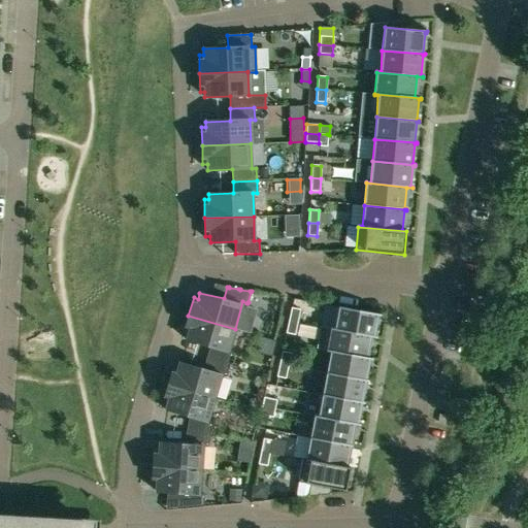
[(328,327),(328,328),(375,337),(380,315),(336,306),(332,328),(328,327)]
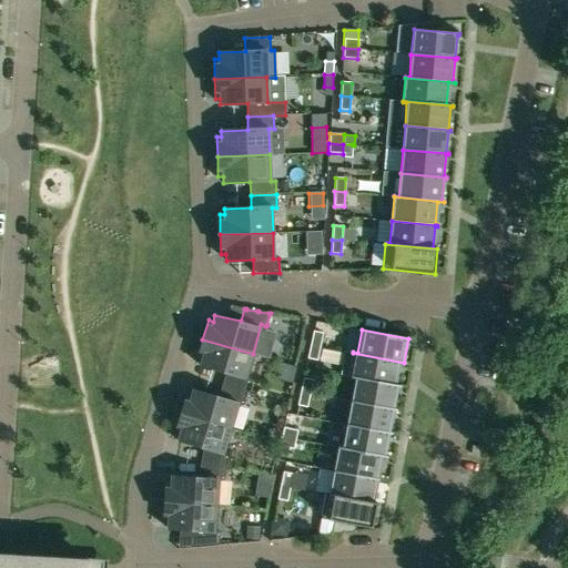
[(312,331),(310,345),(321,347),(321,345),(334,348),(336,335),(312,331)]
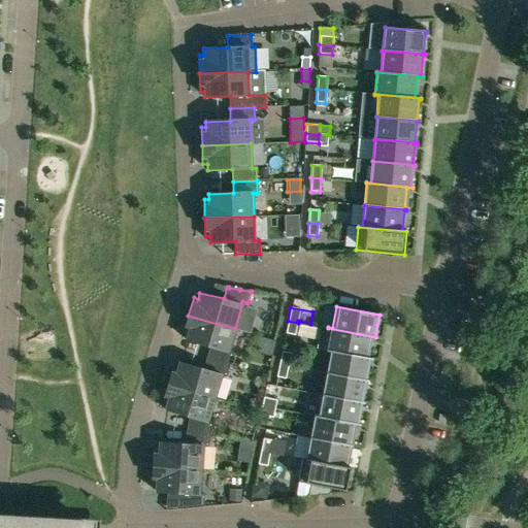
[(234,330),(235,329),(188,316),(183,333),(187,334),(186,340),(209,347),(206,359),(229,365),(232,354),(228,352),(234,330)]
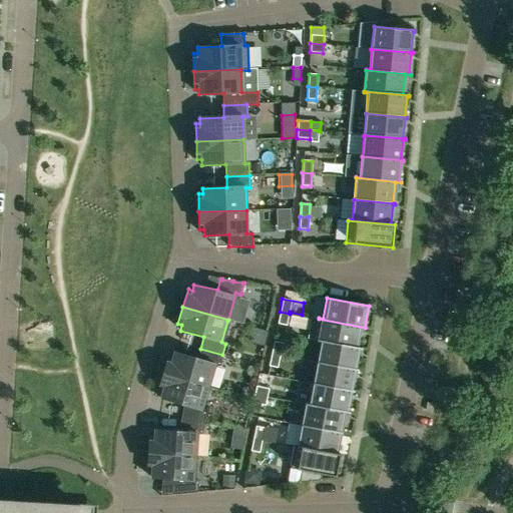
[(287,326),(290,314),(280,312),(278,324),(287,326)]
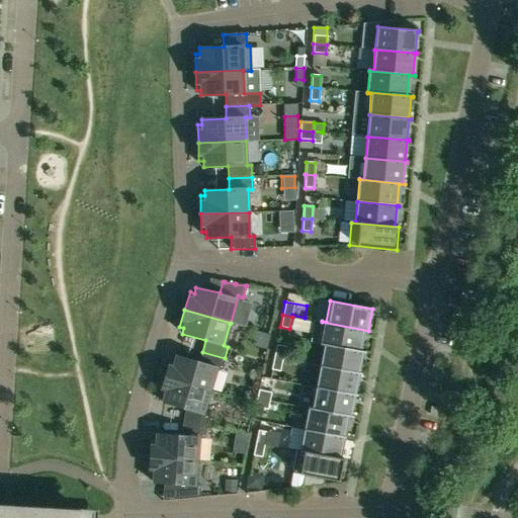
[(364,351),(358,350),(362,330),(367,331),(368,331),(322,322),(314,321),(310,342),(318,344),(364,352),(364,351)]
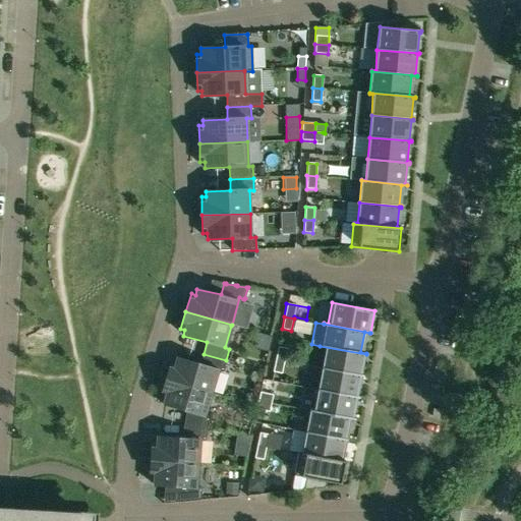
[(324,347),(320,368),(362,375),(362,374),(360,374),(364,354),(365,355),(366,354),(320,346),(324,347)]
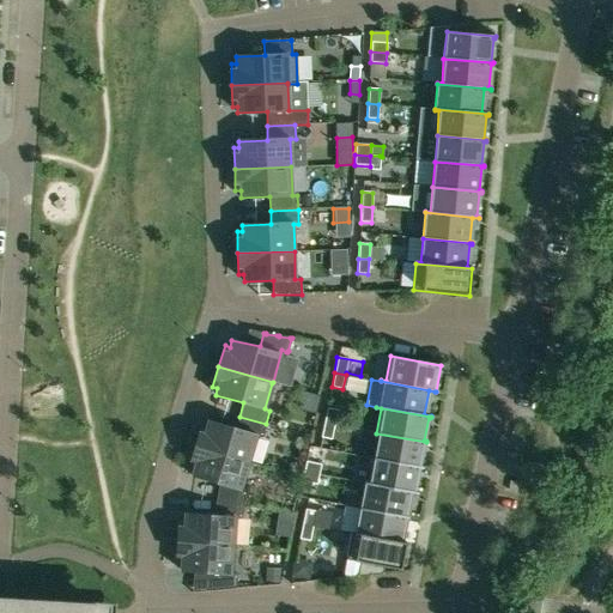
[(326,408),(322,423),(333,425),(335,410),(326,408)]
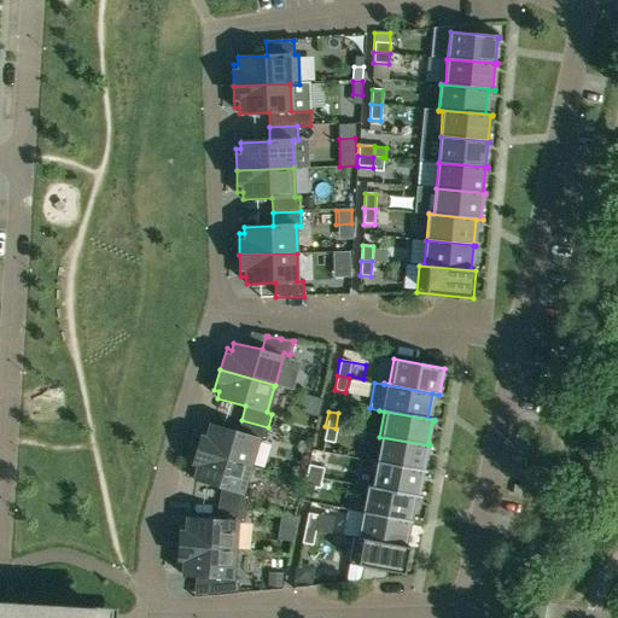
[(268,427),(242,420),(237,433),(209,425),(208,431),(202,430),(196,450),(251,467),(258,439),(264,442),(268,427)]
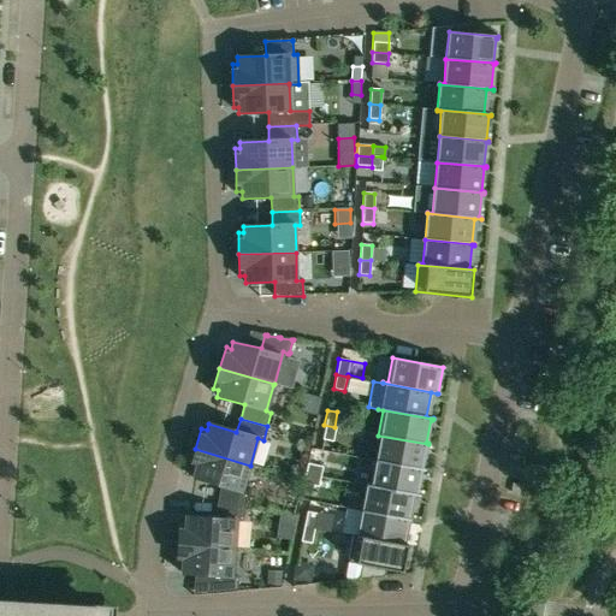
[(331,442),(335,427),(324,425),(321,439),(331,442)]
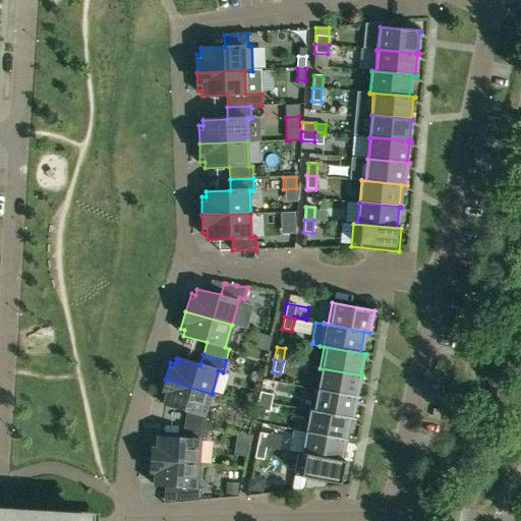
[(315,390),(358,397),(358,396),(356,396),(360,377),(361,377),(362,375),(320,368),(315,390)]
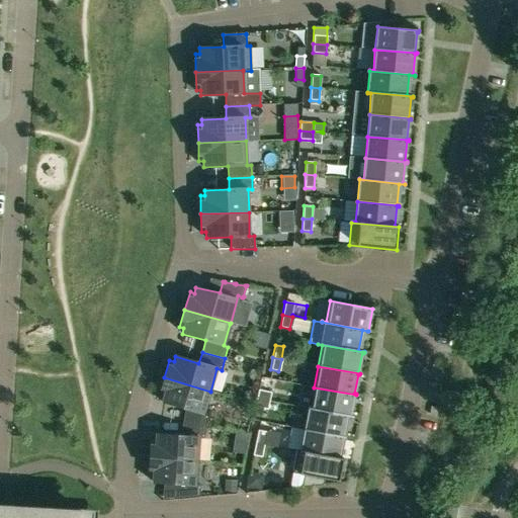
[(210,392),(164,377),(159,396),(163,397),(162,402),(185,409),(182,423),(205,427),(206,415),(203,414),(210,392)]
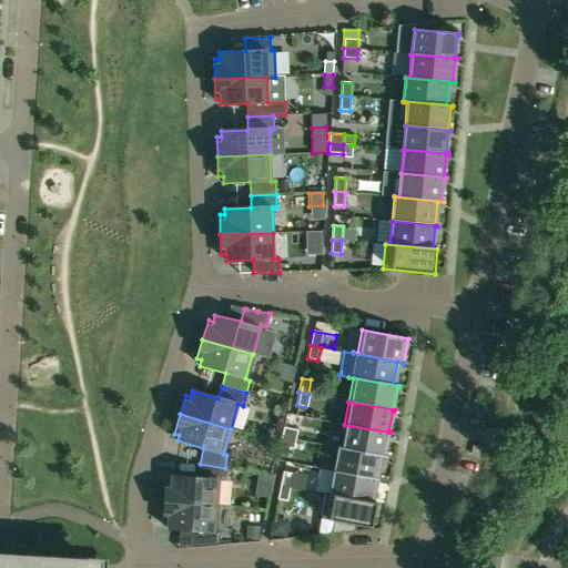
[(336,446),(336,447),(386,457),(386,456),(384,455),(388,434),(391,434),(391,433),(344,425),(341,447),(336,446)]
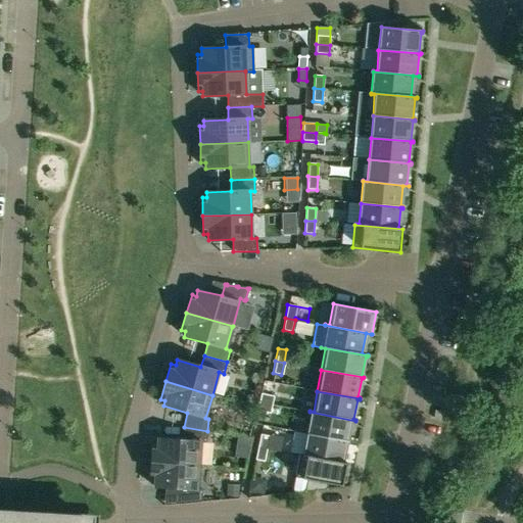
[(260,393),(258,402),(271,405),(273,396),(260,393)]
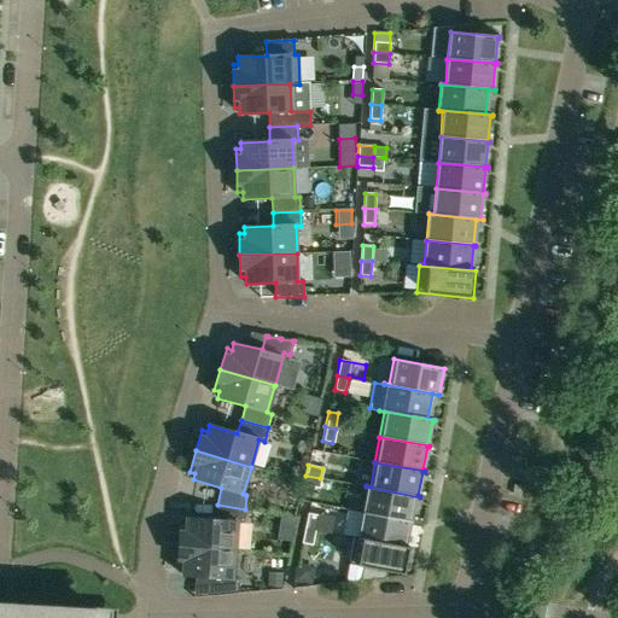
[(318,489),(320,478),(305,476),(303,485),(318,489)]
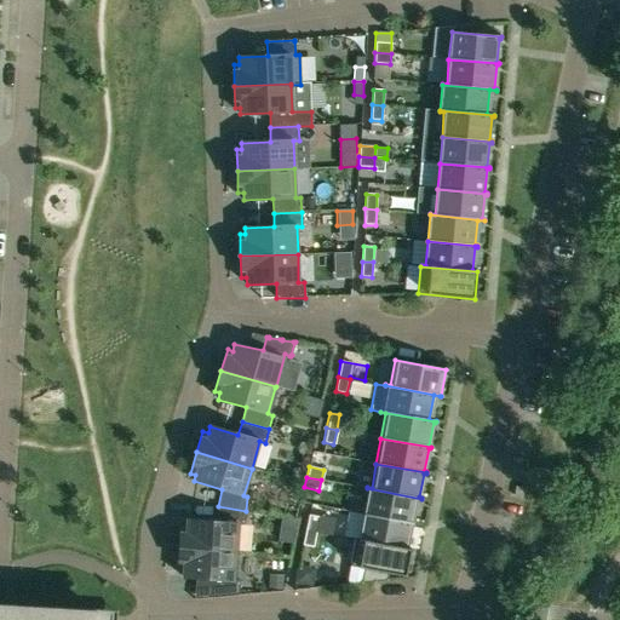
[(409,523),(414,498),(422,499),(367,488),(362,514),(409,523)]
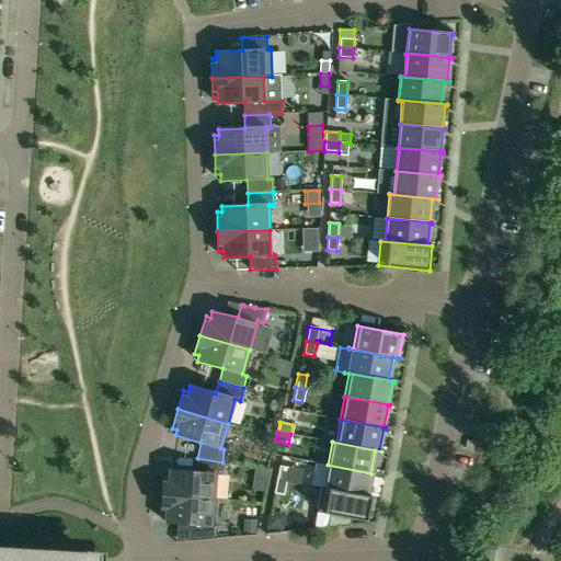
[(217,474),(221,474),(222,462),(197,458),(195,472),(169,470),(169,477),(163,476),(162,495),(214,500),(217,474)]
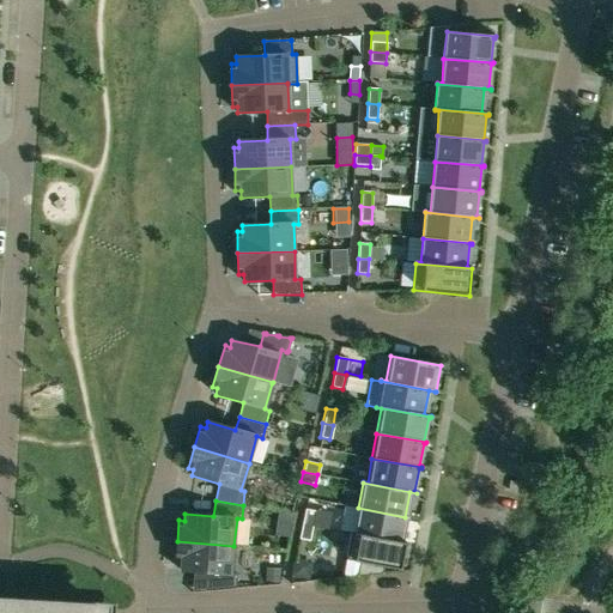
[(350,532),(350,533),(405,544),(405,542),(400,541),(405,517),(358,508),(353,533),(350,532)]
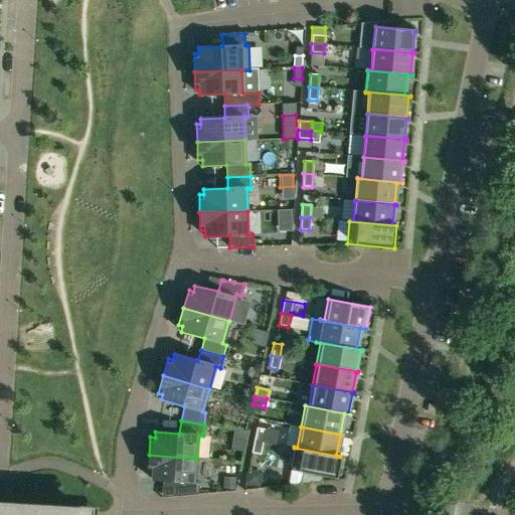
[(266,430),(256,427),(253,441),(263,442),(266,430)]
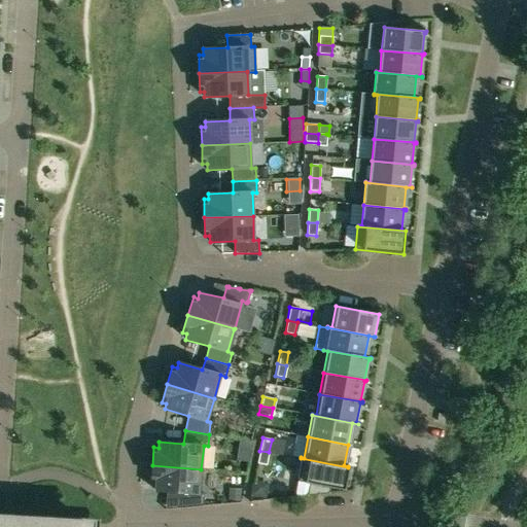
[(249,462),(252,442),(241,440),(238,460),(249,462)]
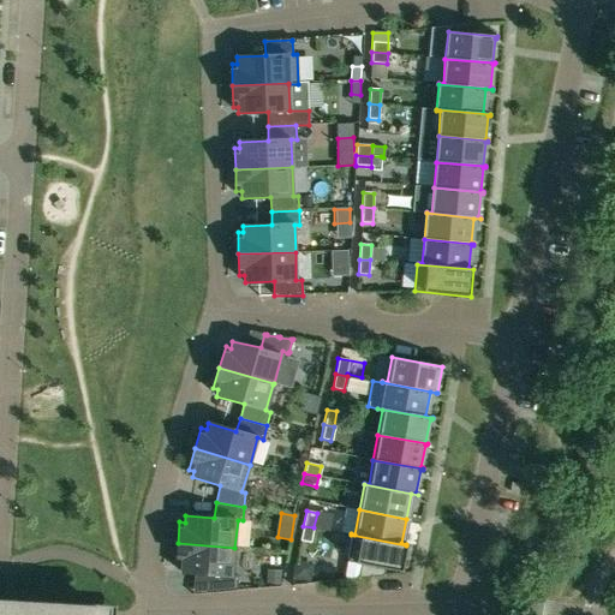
[(314,527),(303,526),(300,541),(311,543),(314,527)]
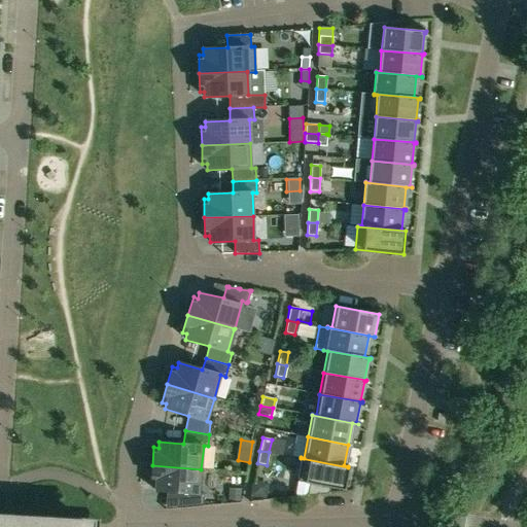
[(308,484),(307,494),(306,494),(306,496),(328,493),(328,492),(329,487),(344,490),(348,467),(301,458),(296,481),(308,484)]
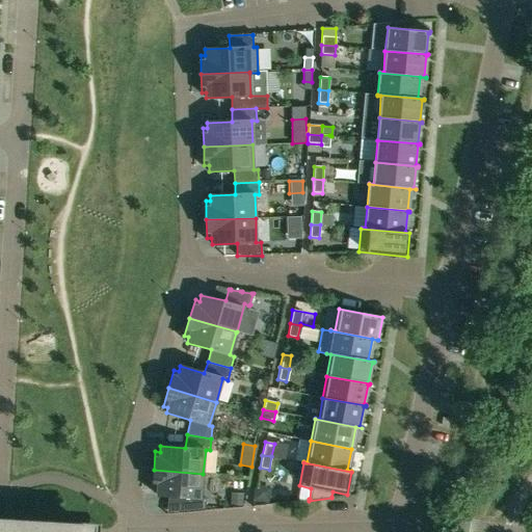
[(203,474),(154,470),(152,489),(157,489),(156,495),(181,497),(180,513),(181,513),(191,512),(193,512),(204,511),(205,511),(205,509),(206,498),(201,498),(203,474)]
